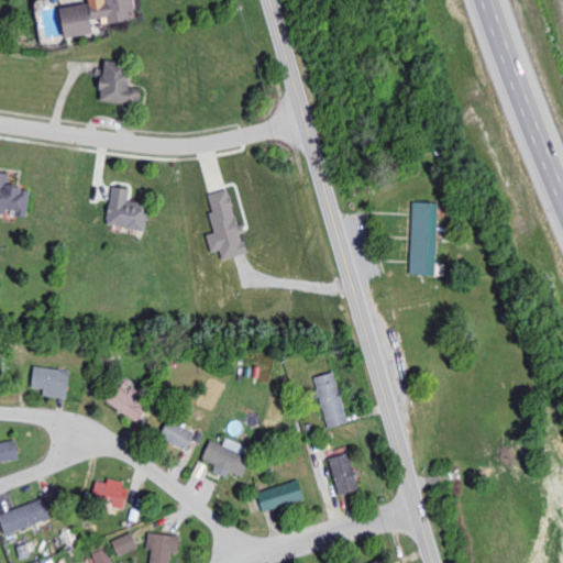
[(105,0),(105,1),(63,7),(66,37),(95,34),(92,19),(109,18),(109,23),(138,20),(135,0),(105,0)]
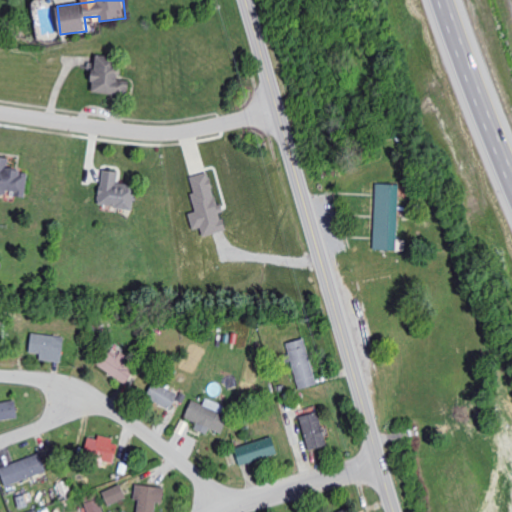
[(91,89),(128,96),(131,81),(118,78),(122,59),(98,54),(91,89)]
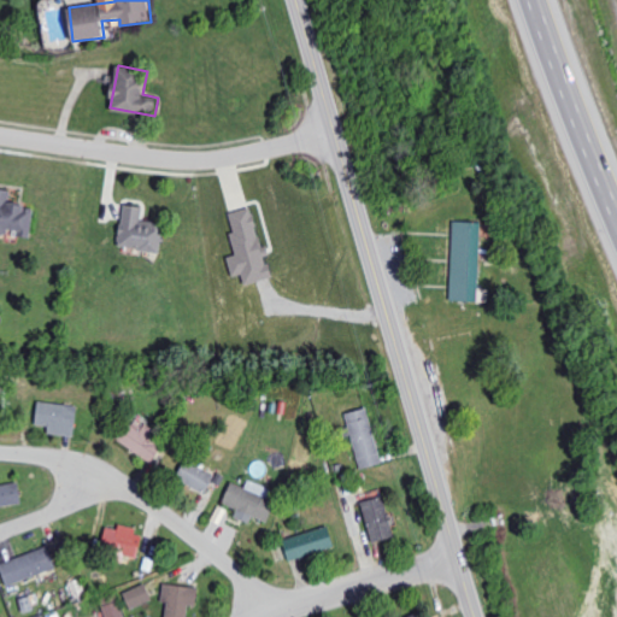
[(36,206),(11,203),(12,189),(0,187),(0,235),(9,236),(10,233),(31,236),(36,206)]
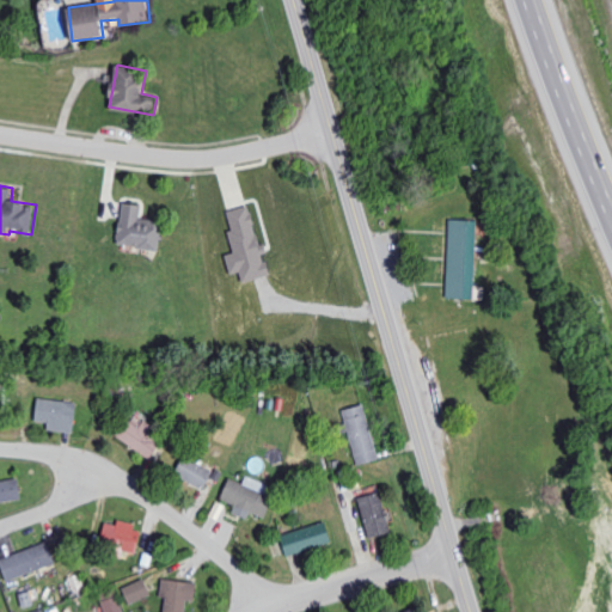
[(141,218),(144,204),(124,202),(118,244),(160,250),(164,221),(141,218)]
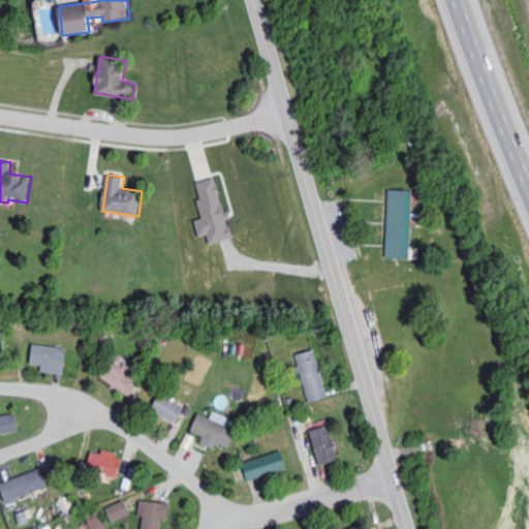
[(234,238),(229,218),(227,219),(218,178),(197,182),(201,199),(198,199),(203,218),(196,220),(200,237),(209,235),(211,243),(234,238)]
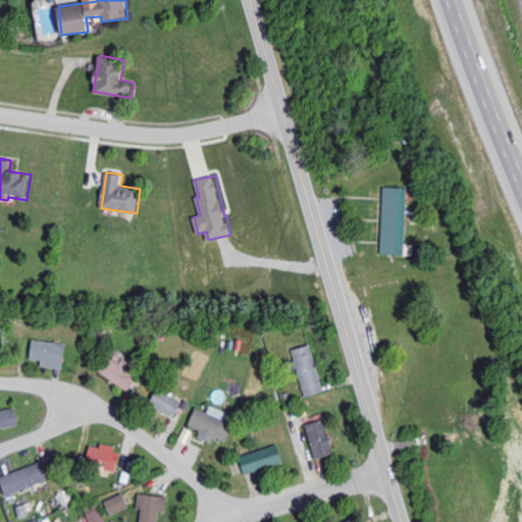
[(408,188),(384,187),(382,254),(406,255),(408,188)]
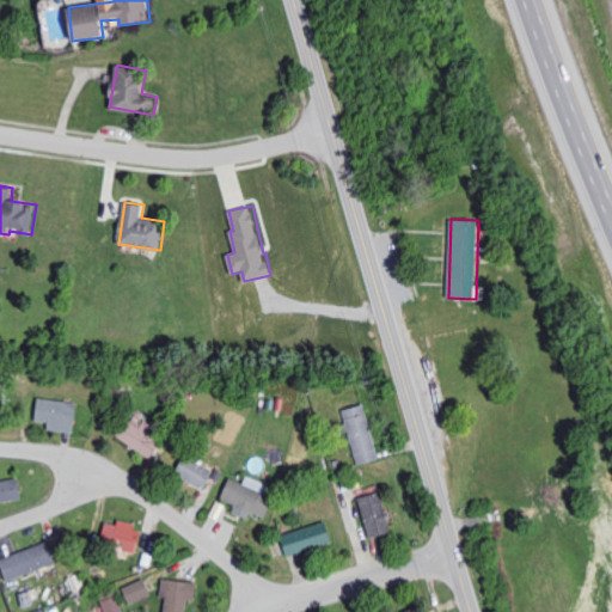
[(49,430),(75,433),(78,402),(38,398),(37,421),(49,422),(49,430)]
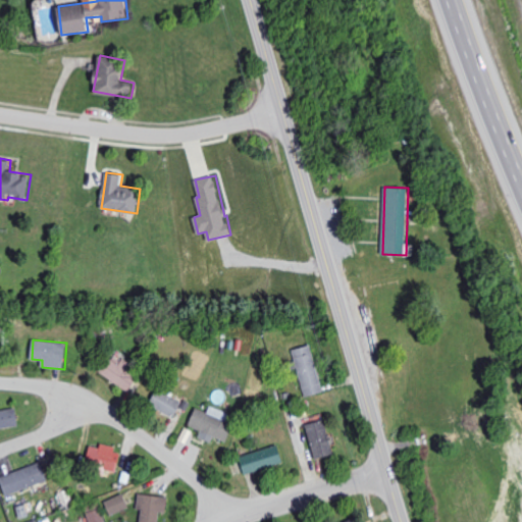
[(306,397),(324,392),(311,345),(293,350),(306,397)]
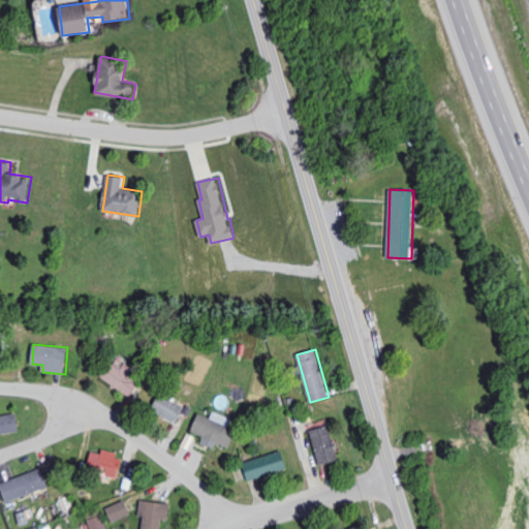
[(132,396),(144,374),(114,358),(102,378),(132,396)]
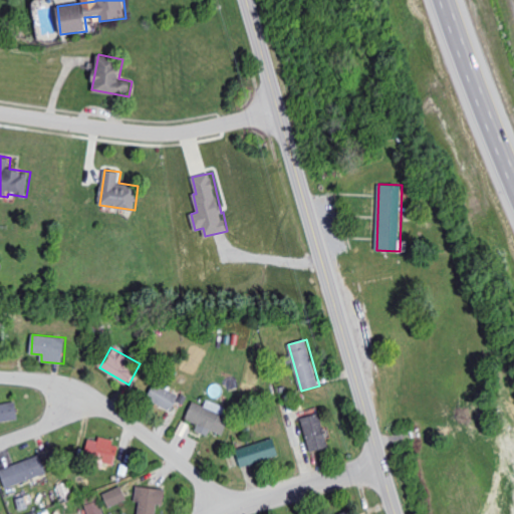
[(180,396),(155,383),(148,400),(172,411),(180,396)]
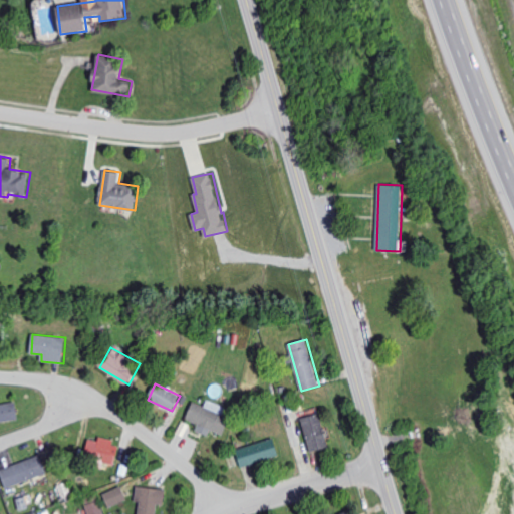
[(223,436),(231,418),(194,402),(186,420),(198,425),(196,431),(209,436),(211,431),(223,436)]
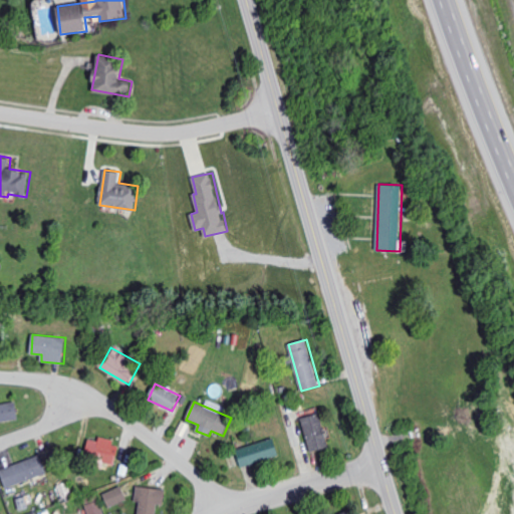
[(0,421),(18,421),(18,404),(0,404),(0,421)]
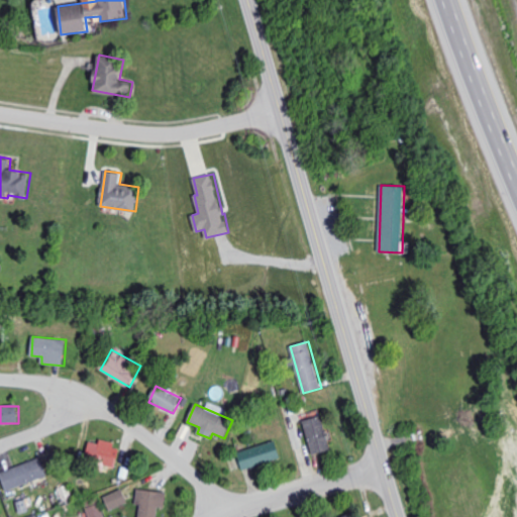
[(313,455),(331,450),(322,415),(304,420),(313,455)]
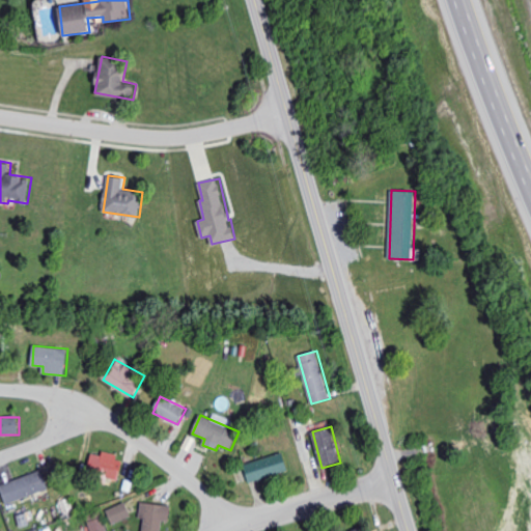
[(92,453),(88,472),(119,479),(124,457),(103,452),(102,455),(92,453)]
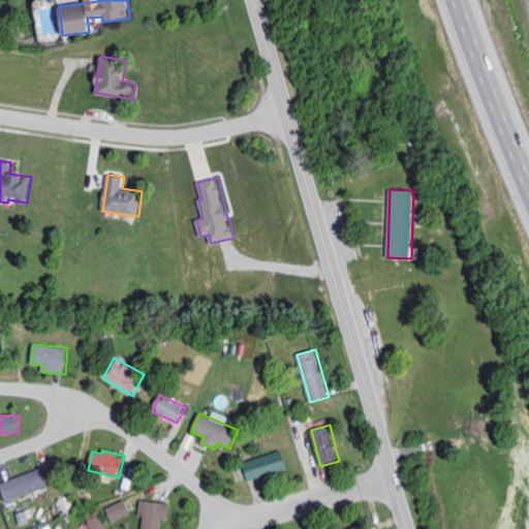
[(243,463),(249,481),(288,469),(282,450),(243,463)]
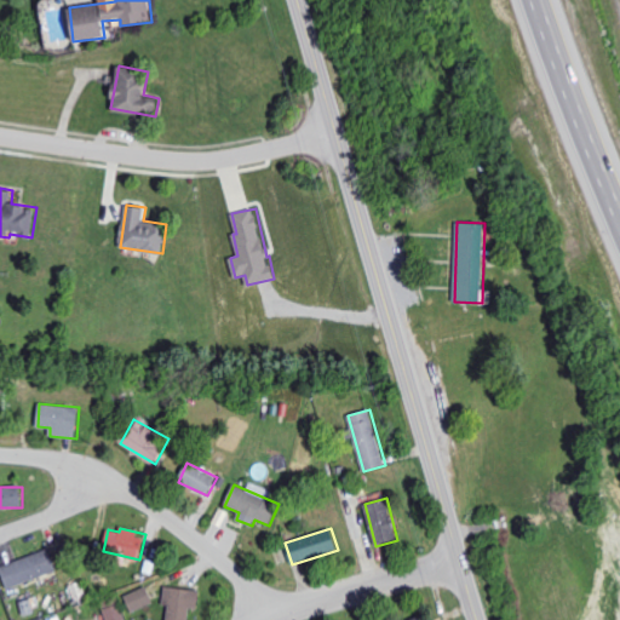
[(6,586),(58,573),(52,551),(0,563),(6,586)]
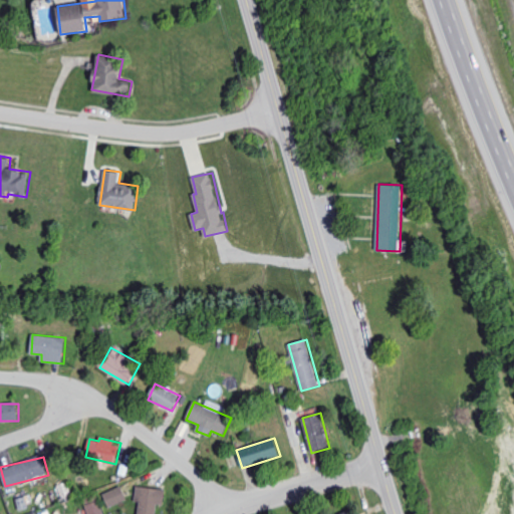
[(103,494),(109,508),(127,500),(121,486),(103,494)]
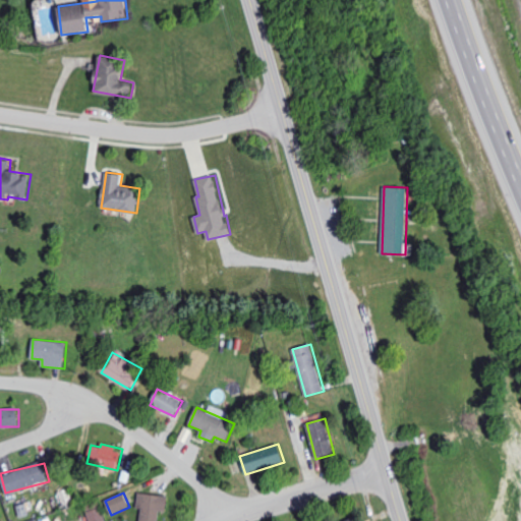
[(137,509),(141,509),(140,520),(159,520),(160,510),(167,511),(168,495),(138,494),(137,509)]
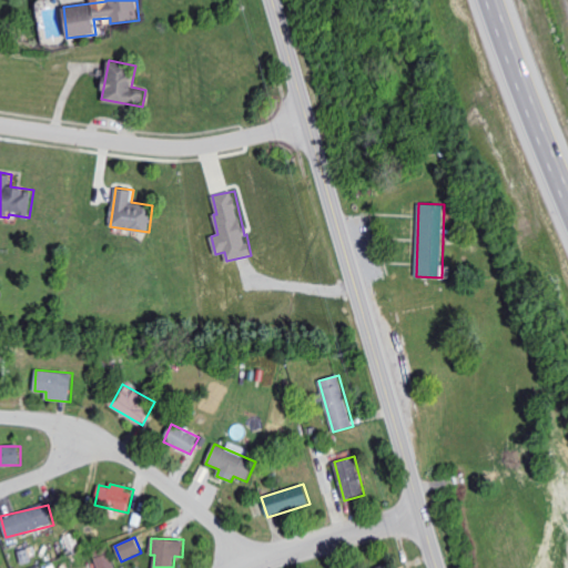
[(114,567),(111,554),(94,558),(97,567),(114,567)]
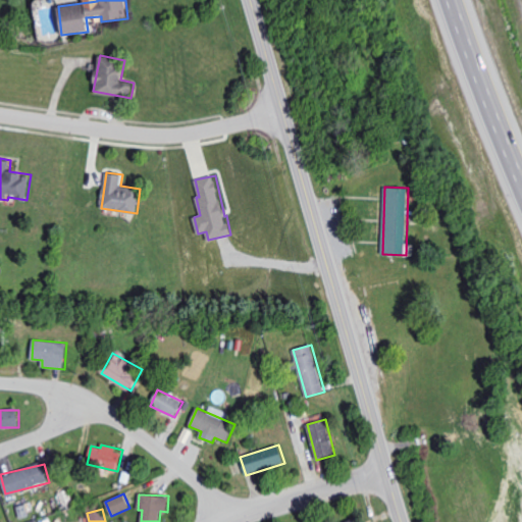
All buildings are outlined.
